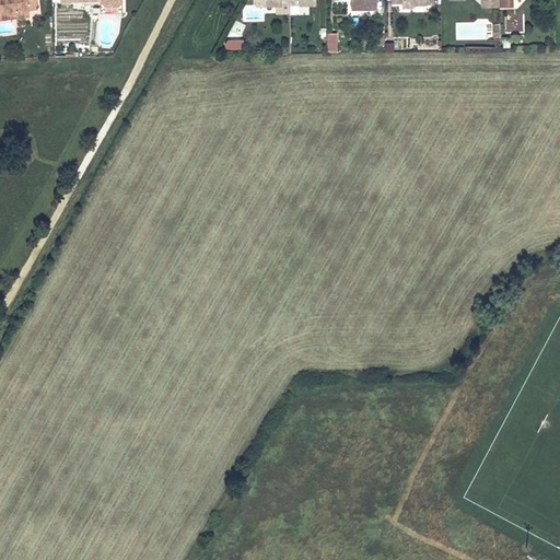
[(0,0),(0,19),(28,15),(28,10),(26,0),(0,0)]
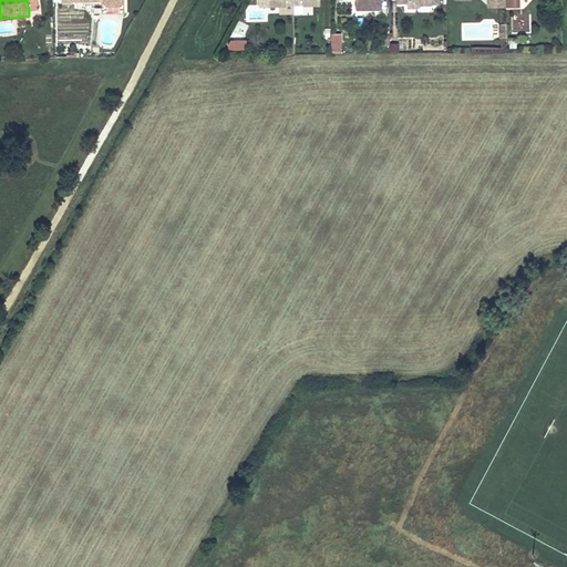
[(27,0),(29,10),(39,9),(37,0),(27,0)]
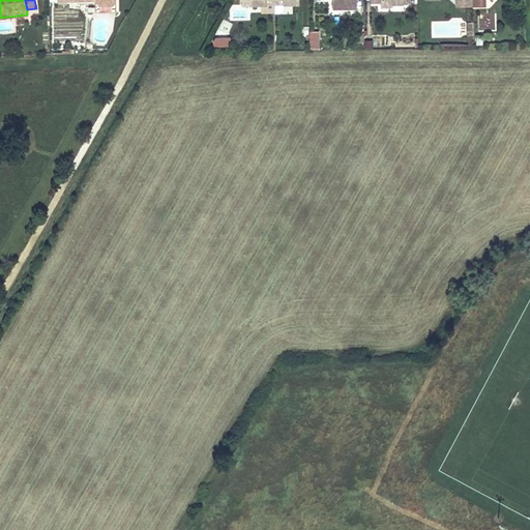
[(261,12),(274,11),(274,4),(273,0),(249,0),(249,4),(261,4),(261,12)]
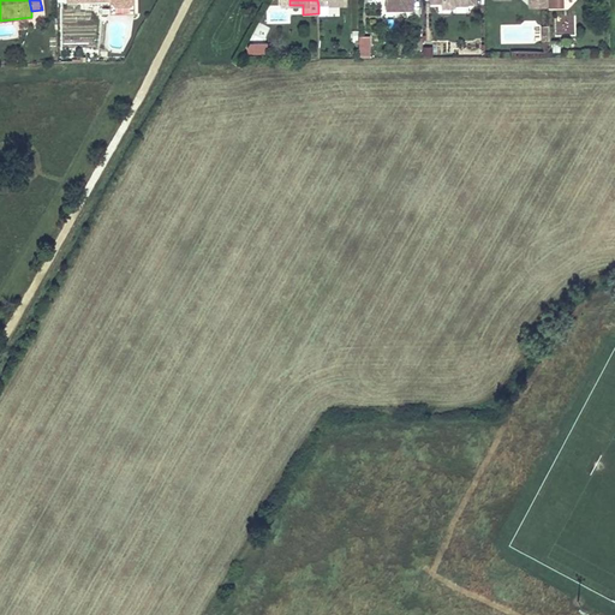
[(269,11),(269,22),(288,22),(288,11),(269,11)]
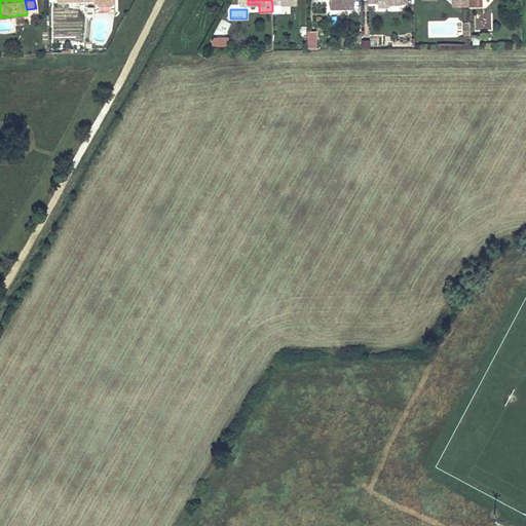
[(225,35),(230,24),(224,21),(220,30),(218,29),(217,32),(225,35)]
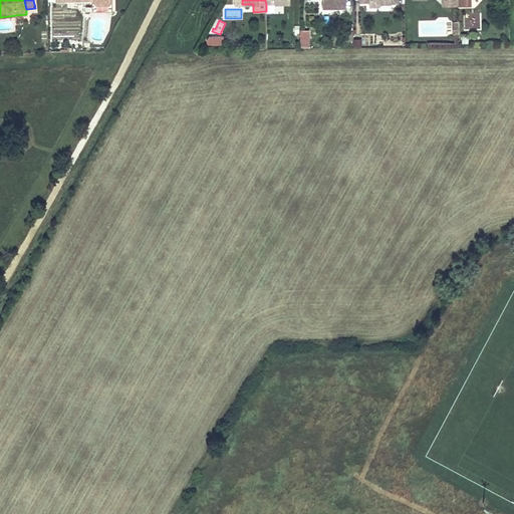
[(308,48),(308,30),(300,30),(300,48),(308,48)]
